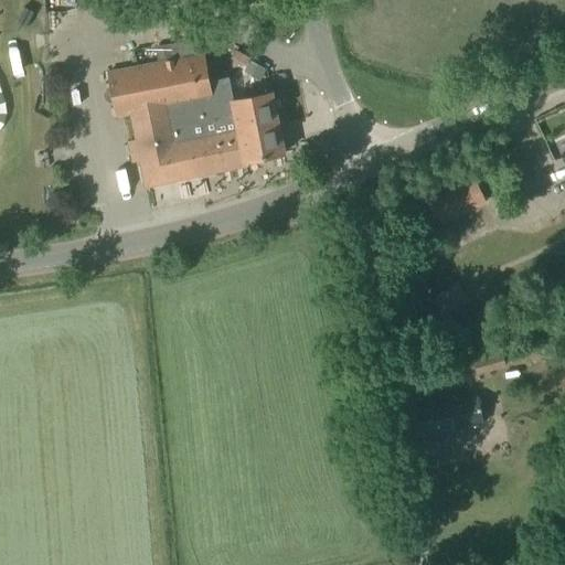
[(120,0),(116,16),(128,20),(135,0),(132,0),(120,0)]
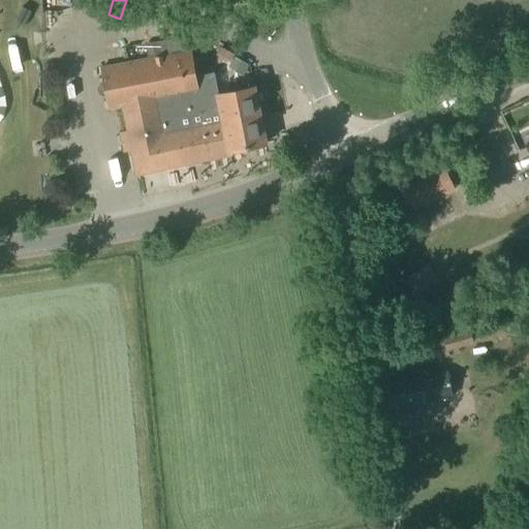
[(196,75),(191,50),(99,66),(102,82),(100,83),(98,84),(97,85),(97,86),(97,88),(96,89),(97,90),(97,92),(98,94),(99,95),(99,96),(101,96),(102,97),(105,97),(107,111),(121,109),(125,131),(119,132),(122,153),(129,151),(134,176),(229,157),(227,151),(266,143),(258,105),(265,104),(261,89),(255,90),(254,87),(218,94),(214,72),(196,75)]
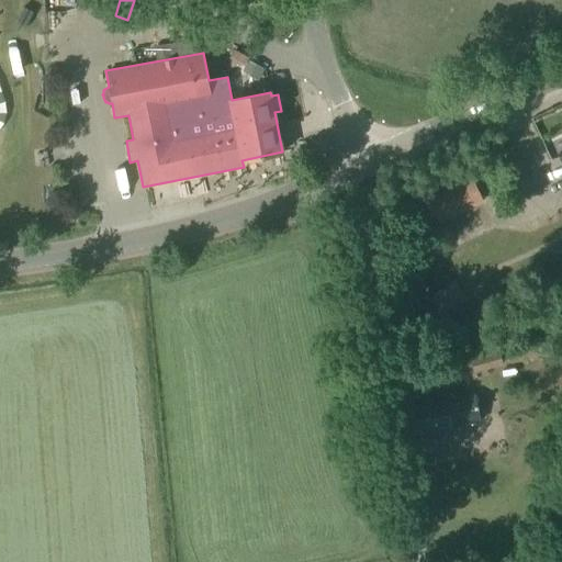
[(258,80),(263,70),(248,62),(243,71),(258,80)]
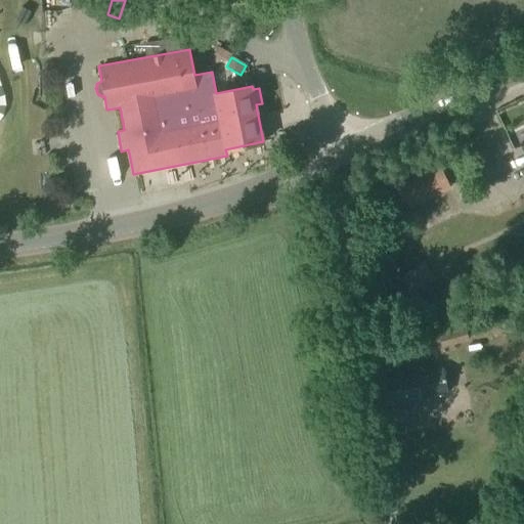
[(92,193),(90,183),(76,186),(77,195),(92,193)]
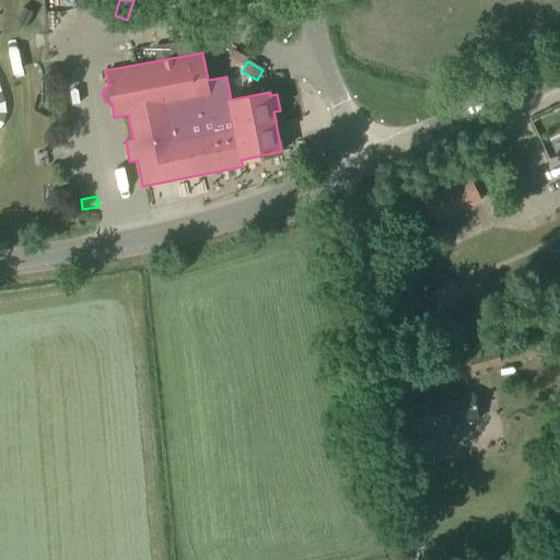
[(496,351),(467,360),(471,373),(499,364),(496,351)]
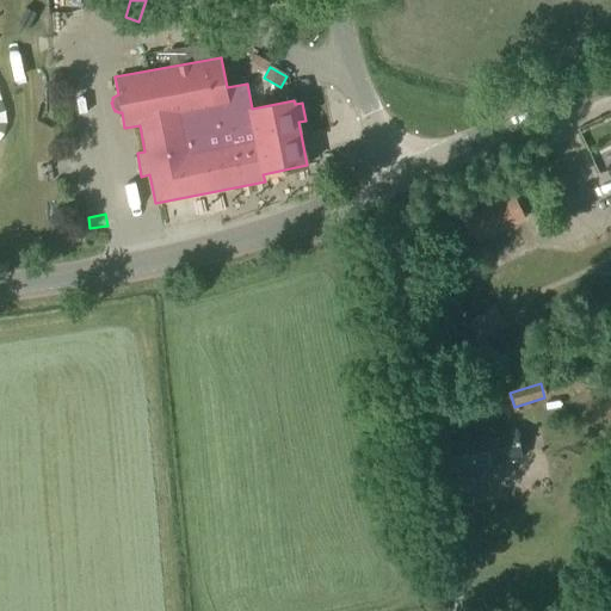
[(443,475),(517,461),(513,432),(438,449),(443,475)]
